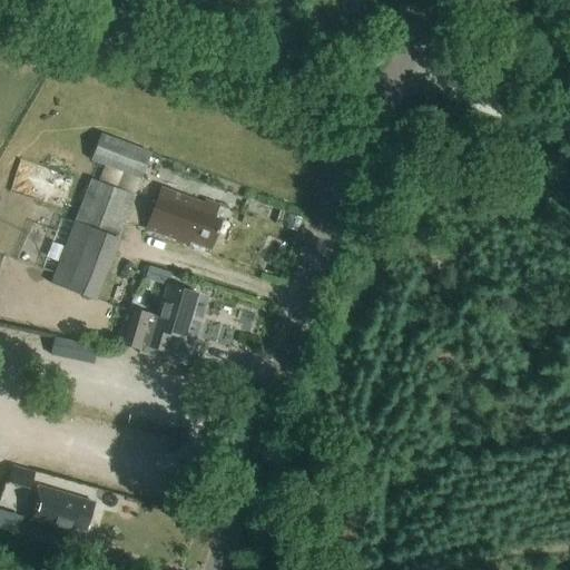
[(550,35),(557,20),(543,15),(537,29),(550,35)]
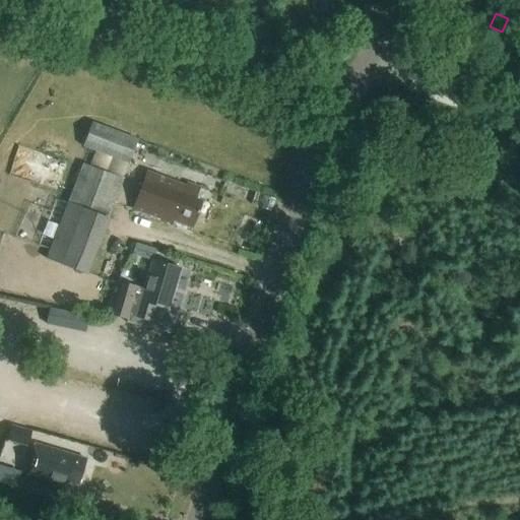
[(128,164),(137,139),(90,122),(81,146),(128,164)]
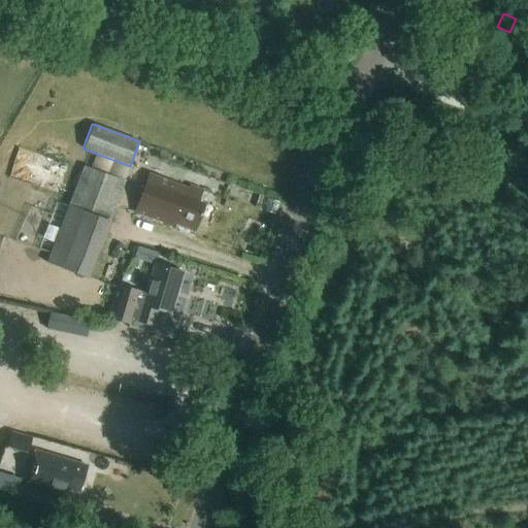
[(88,279),(110,221),(124,182),(84,167),(70,205),(69,205),(46,264),(85,278),(88,279)]
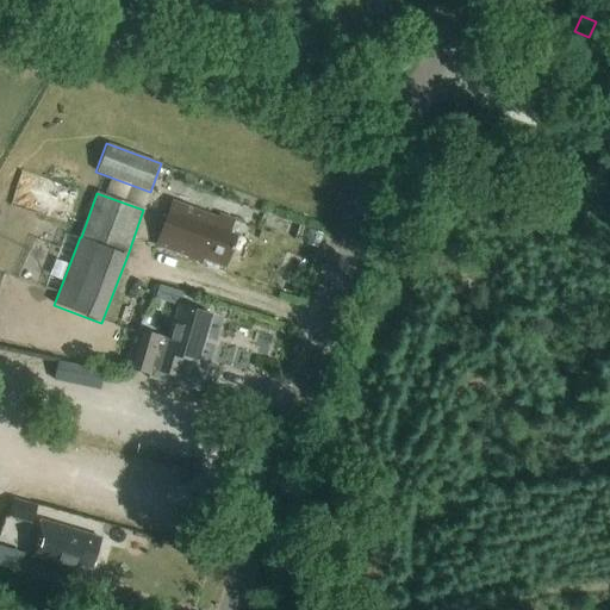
[(225,268),(237,236),(229,234),(234,219),(218,215),(217,218),(172,201),(155,247),(201,263),(204,260),(225,268)]
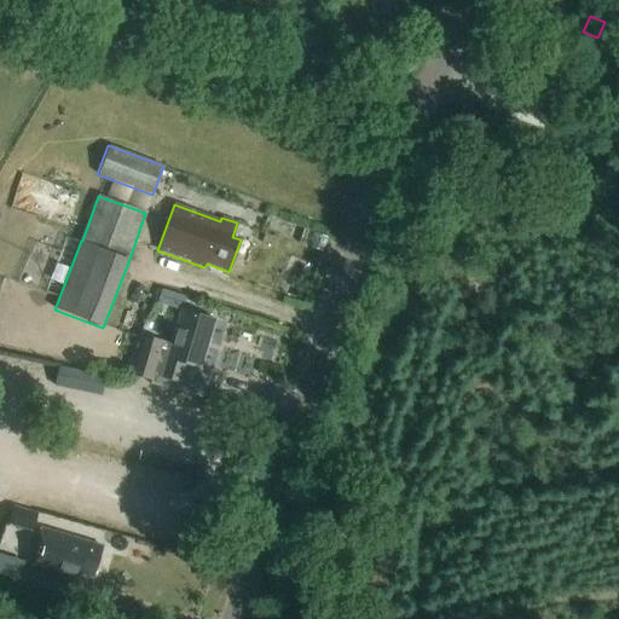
[(156,300),(178,306),(183,291),(160,285),(156,300)]
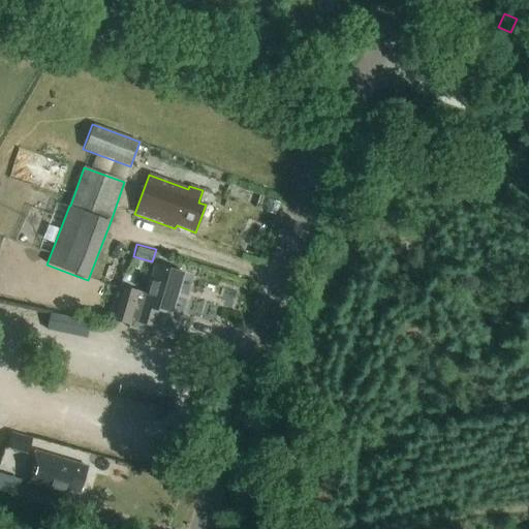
[(159,311),(172,314),(183,274),(155,266),(146,294),(118,286),(109,319),(130,325),(131,320),(155,328),(159,311)]
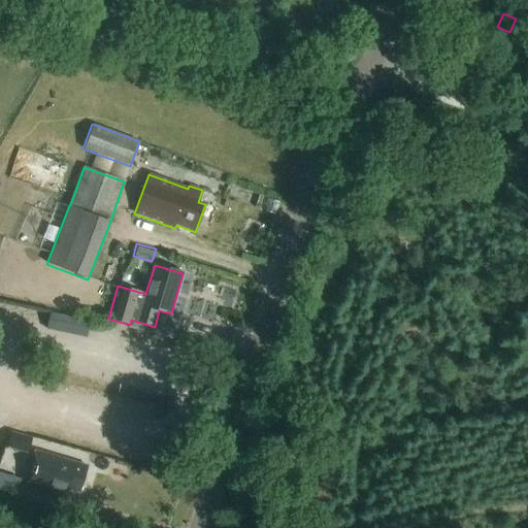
[(48,311),(45,329),(86,337),(90,321),(48,311)]
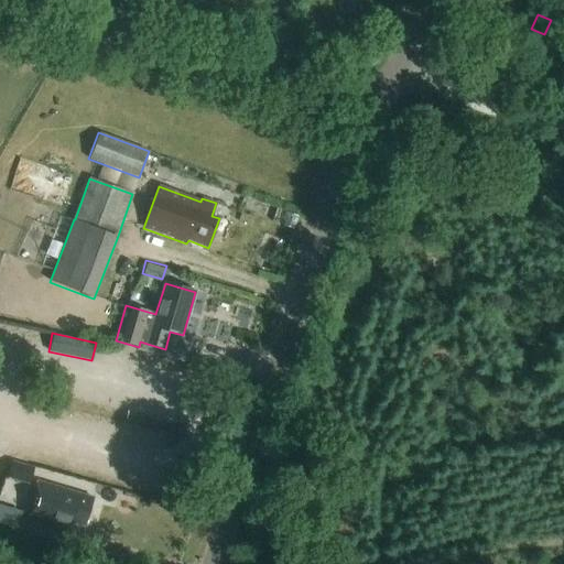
[(28,484),(33,468),(11,462),(7,477),(28,484)]
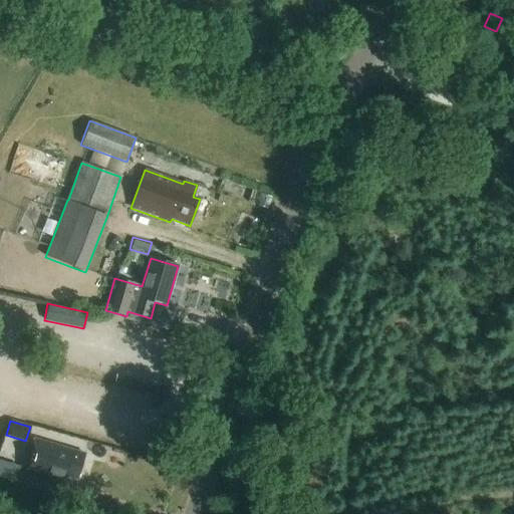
[(76,481),(84,454),(33,439),(22,473),(62,485),(64,477),(76,481)]
